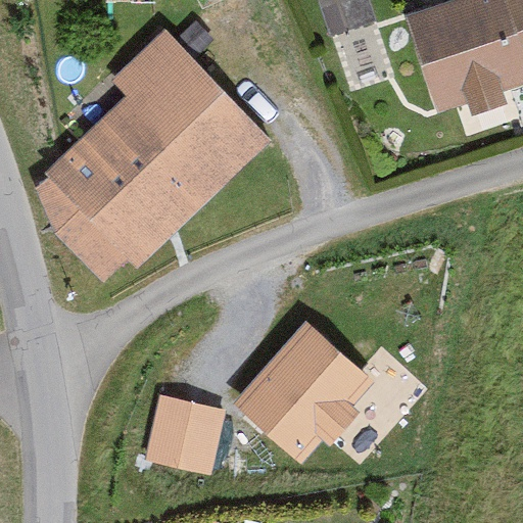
[(374,0),(326,0),(333,26),(378,13),(374,0)]
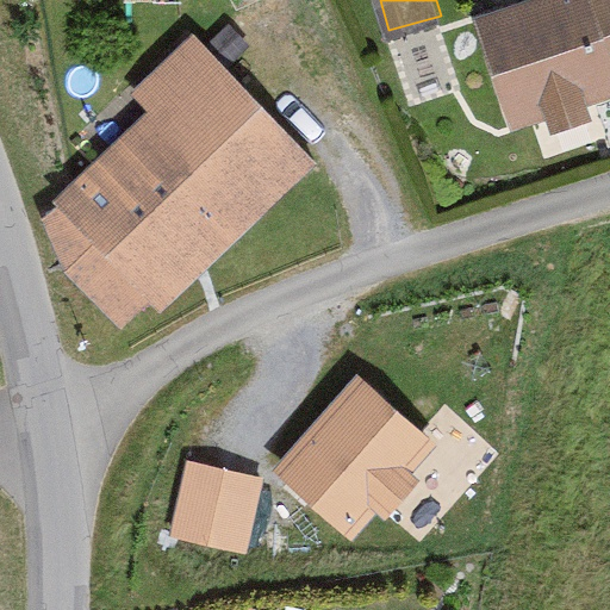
[(609,72),(587,0),(527,0),(472,18),(508,132),(609,99),(609,72)]
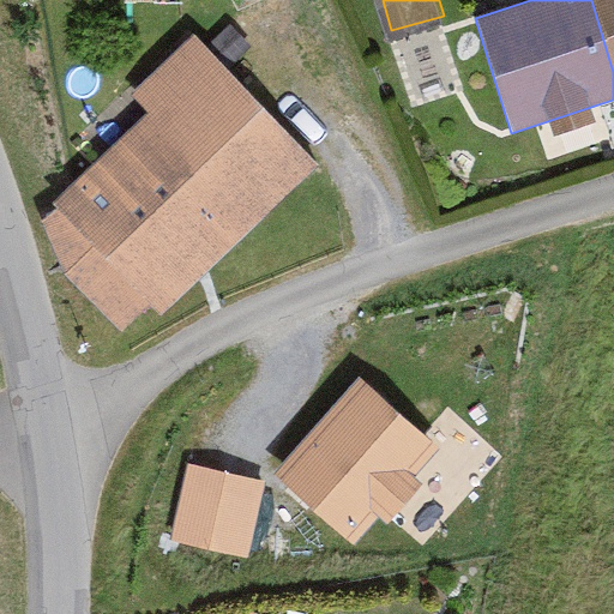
[(313,162),(193,26),(126,85),(150,112),(28,218),(124,327),(313,162)]
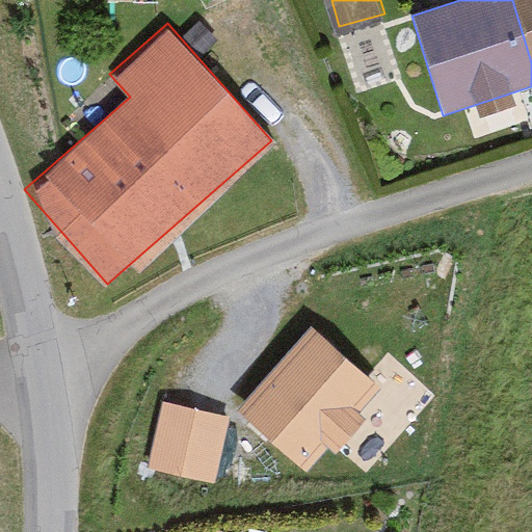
[(373,382),(313,329),(245,404),(308,459),(328,434),(336,442),(362,413),(353,405),(373,382)]
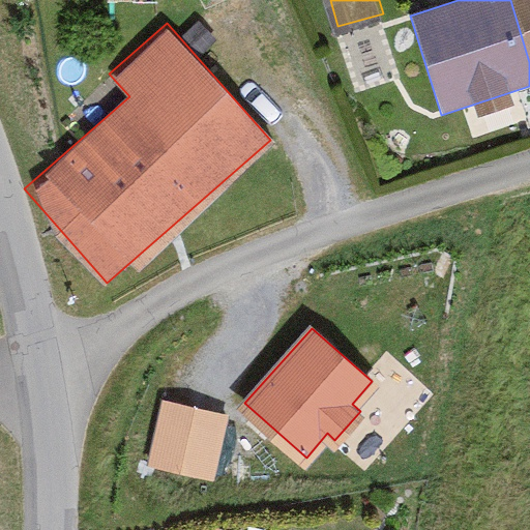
[(223,414),(167,402),(154,459),(210,471),(223,414)]
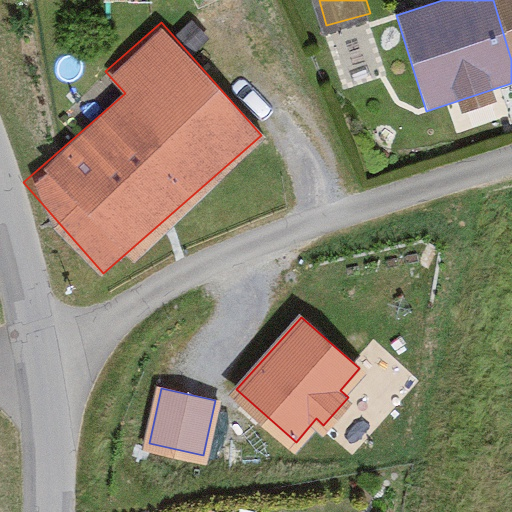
All buildings are outlined.
